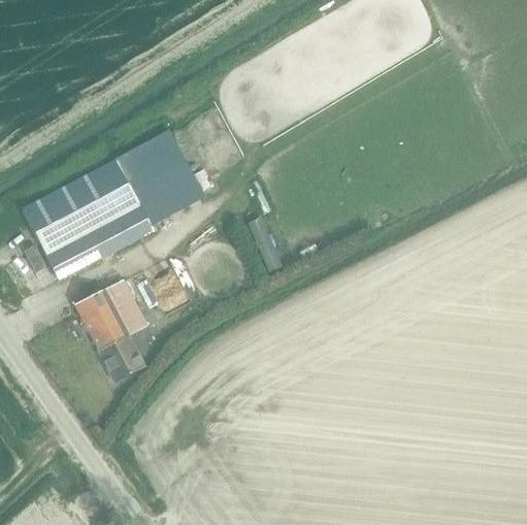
[(169,131),(116,160),(22,208),(41,244),(4,264),(22,298),(152,230),(150,225),(203,196),(169,131)]
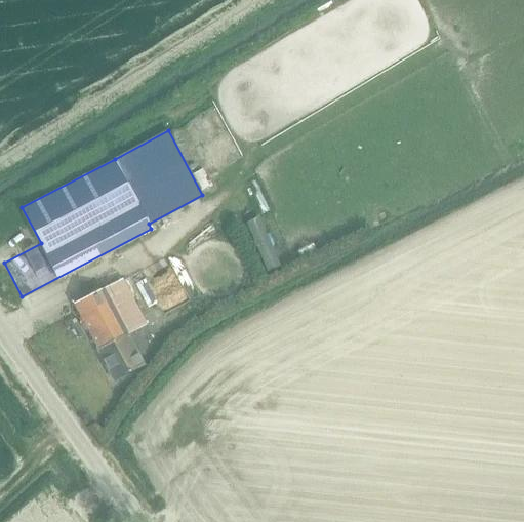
[(310,247),(324,237),(318,228),(303,238),(310,247)]
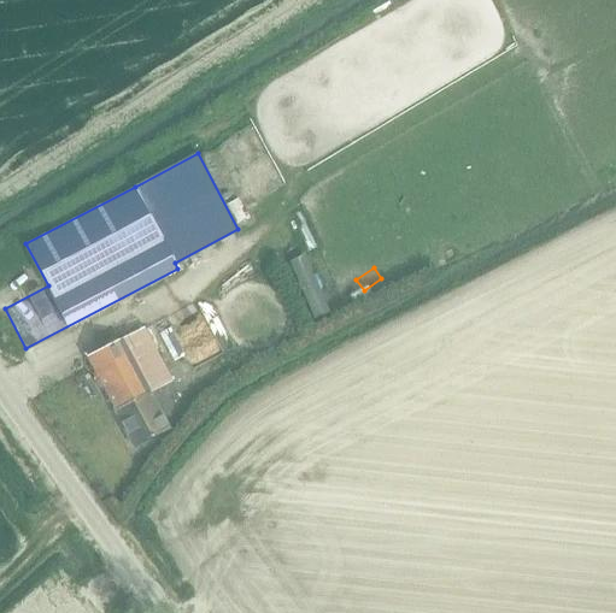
[(182,311),(165,316),(175,348),(192,343),(182,311)]
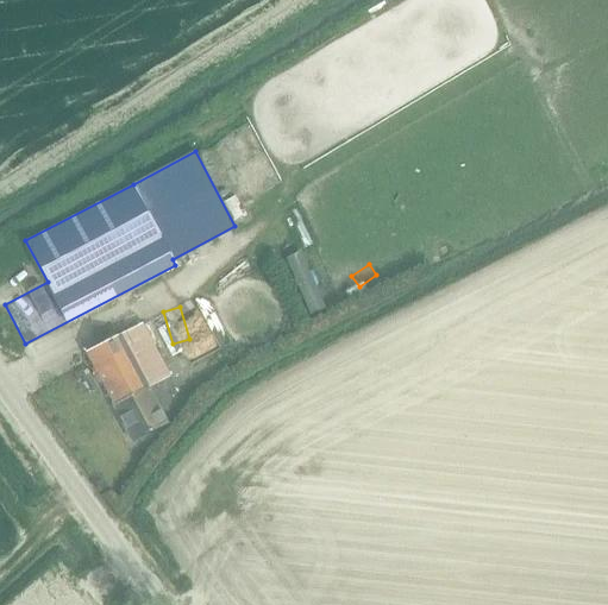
[(131,438),(163,421),(165,420),(152,395),(170,385),(164,376),(170,373),(142,320),(85,350),(131,438)]
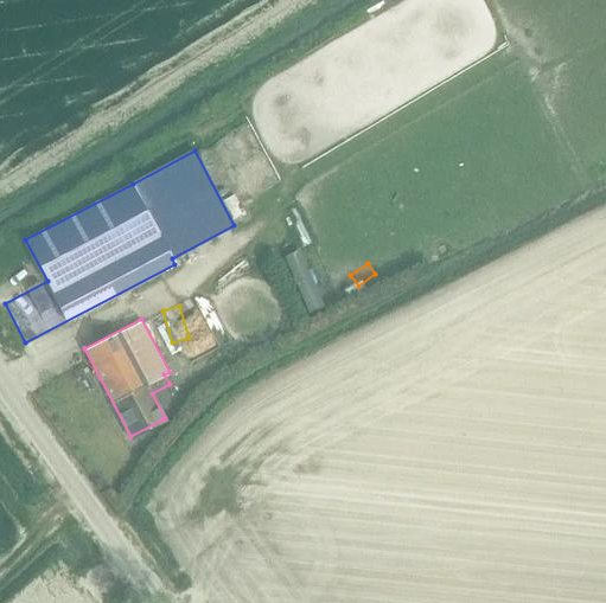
[(216,363),(237,355),(233,342),(211,350),(216,363)]
